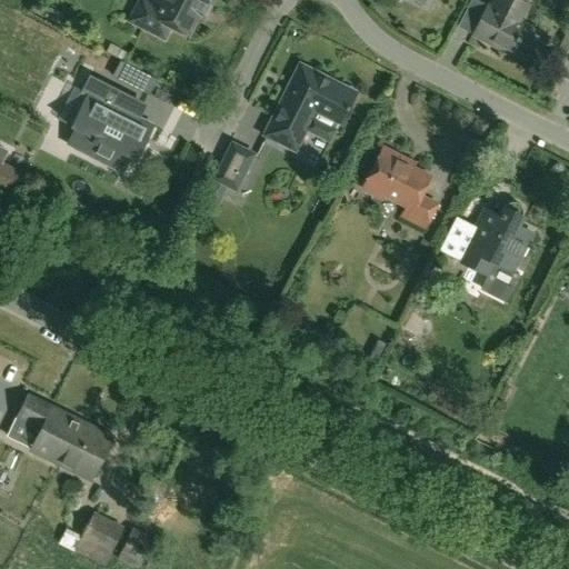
[(188,36),(201,9),(207,11),(212,0),(158,0),(156,6),(143,0),(140,0),(130,21),(163,38),(170,27),(188,36)]
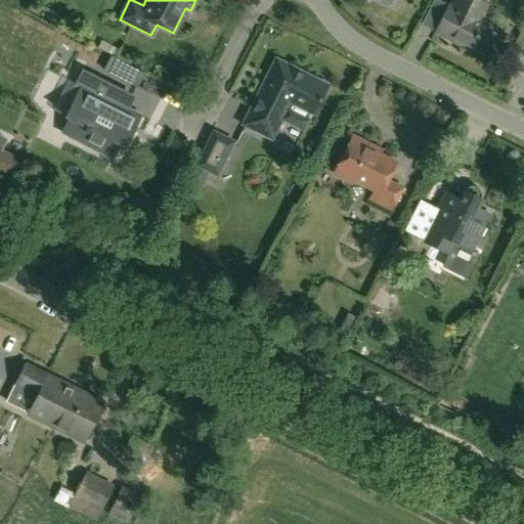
[(500,32),(475,18),(483,4),(475,0),(454,0),(451,6),(450,6),(436,33),(487,58),(500,32)]
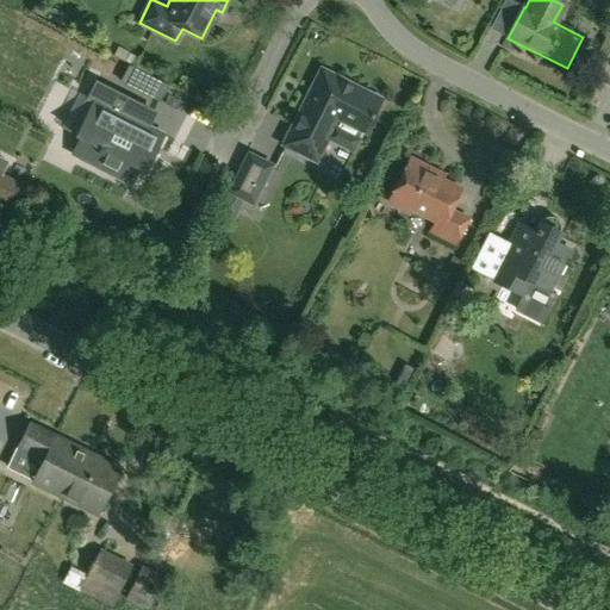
[(130,67),(120,83),(160,103),(168,86),(130,67)]
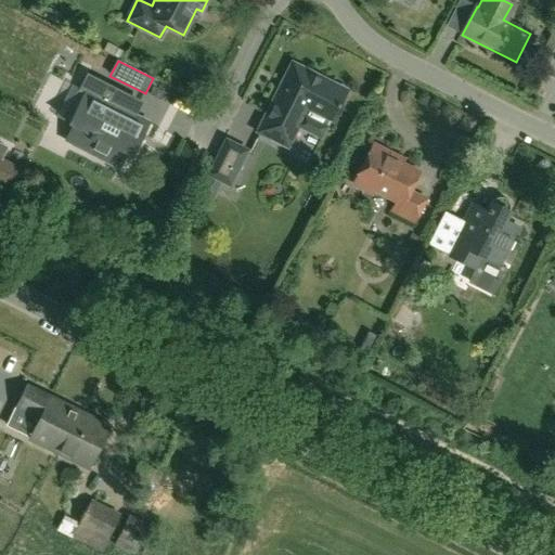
[(338,107),(347,90),(292,62),(257,132),(288,147),(299,126),(320,138),(330,120),(336,106),(338,107)]
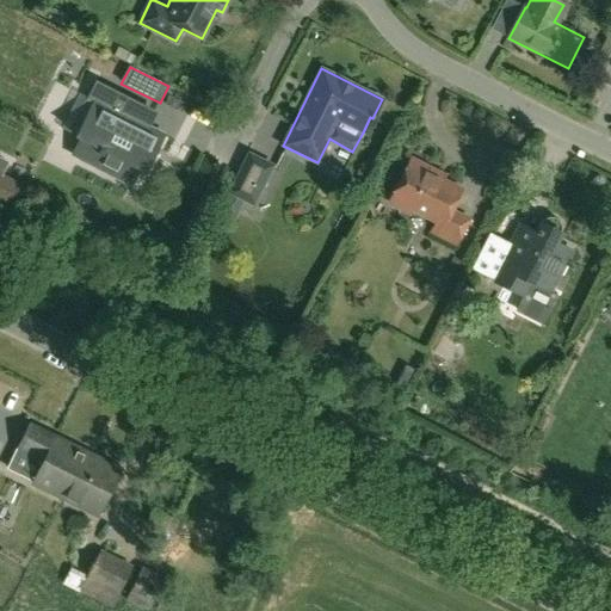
[(146,172),(165,136),(122,115),(130,99),(97,82),(88,98),(94,102),(76,137),(80,139),(72,155),(131,185),(140,170),(146,172)]
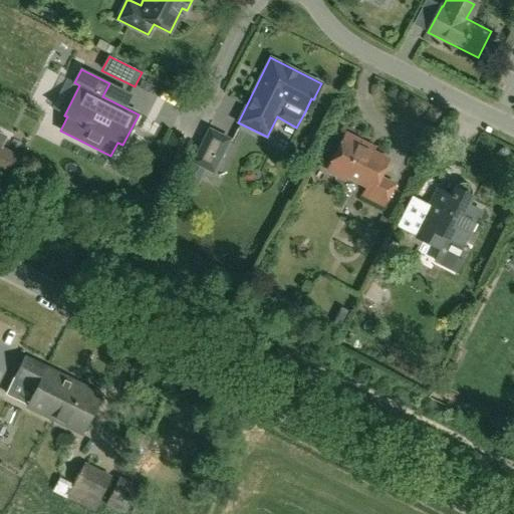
[(231,139),(210,127),(192,163),(214,173),(231,139)]
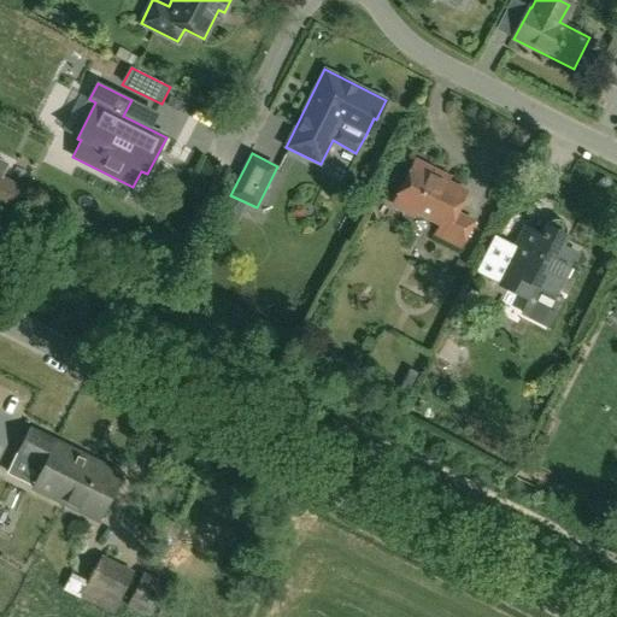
[(0,209),(9,215),(23,188),(0,176),(7,164),(0,160),(0,209)]
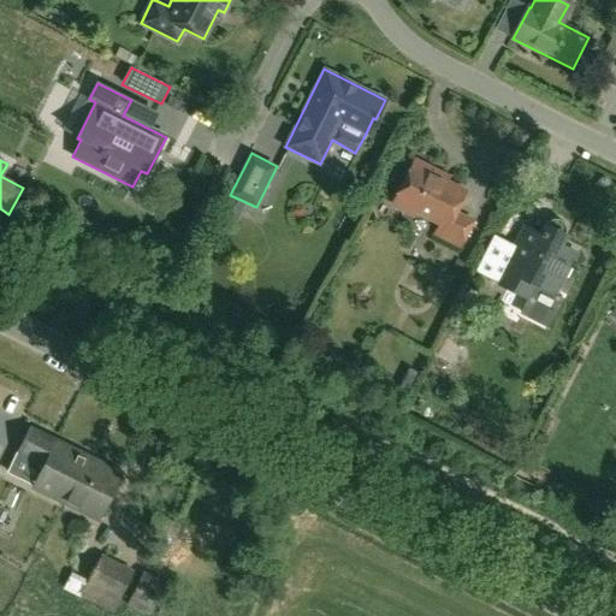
[(455,212),(465,191),(439,178),(442,175),(415,161),(394,205),(413,214),(415,211),(442,224),(436,235),(460,247),(473,221),(455,212)]
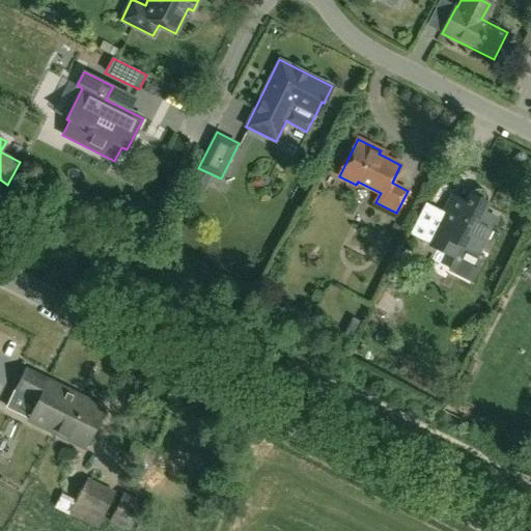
[(203,193),(207,186),(193,179),(190,186),(203,193)]
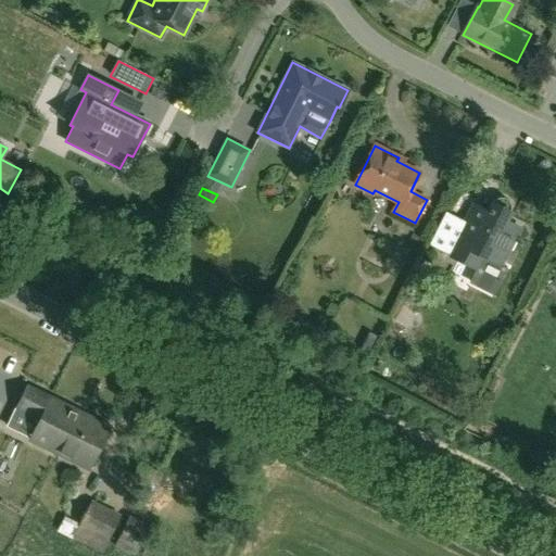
[(520,229),(505,222),(512,211),(512,209),(512,207),(512,205),(510,203),(510,202),(509,201),(507,200),(506,199),(505,198),(501,198),(500,198),(497,198),(496,199),(494,200),(493,201),(488,212),(474,205),(449,255),(478,269),(484,257),(501,266),(520,229)]
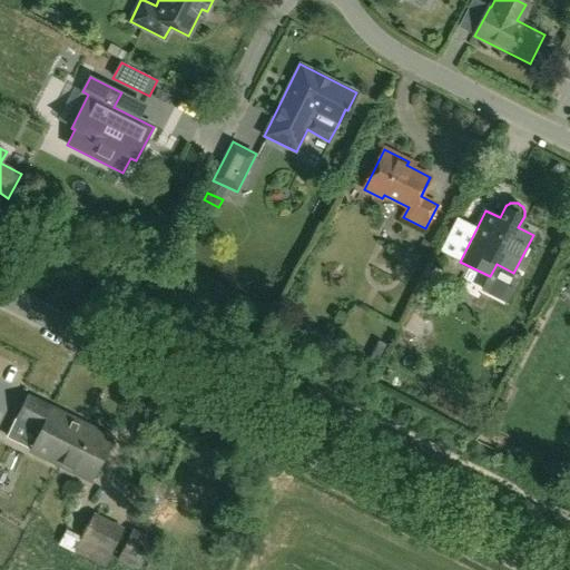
[(421,342),(431,322),(413,313),(403,333),(421,342)]
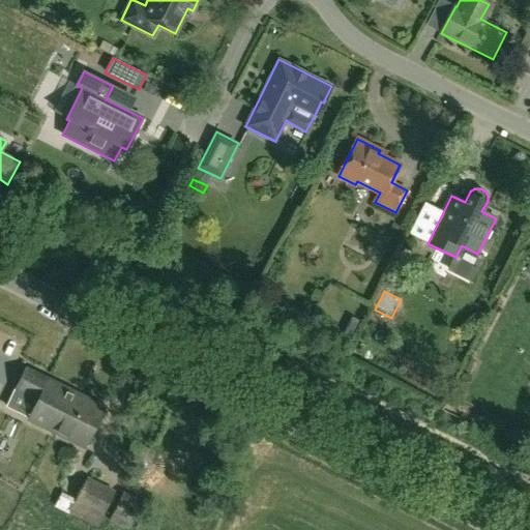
[(84,446),(102,408),(31,373),(33,367),(27,365),(26,367),(16,391),(37,401),(29,418),(84,446)]
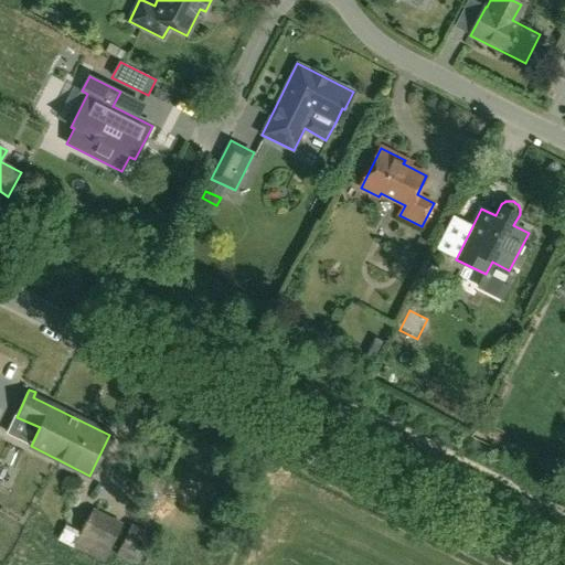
[(157,492),(162,481),(140,472),(136,483),(157,492)]
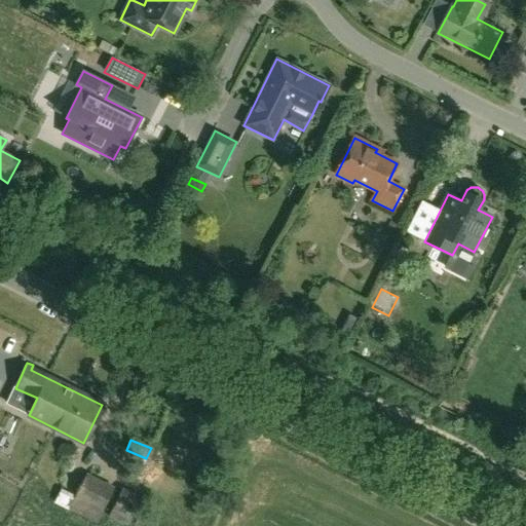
[(87,474),(69,510),(96,523),(113,487),(87,474)]
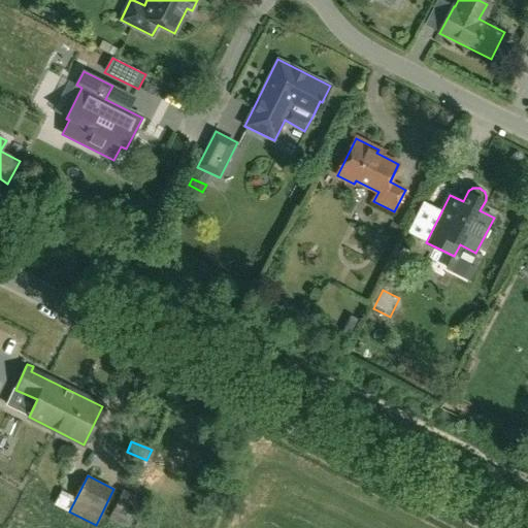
[(143,498),(124,488),(109,517),(129,527),(143,498)]
